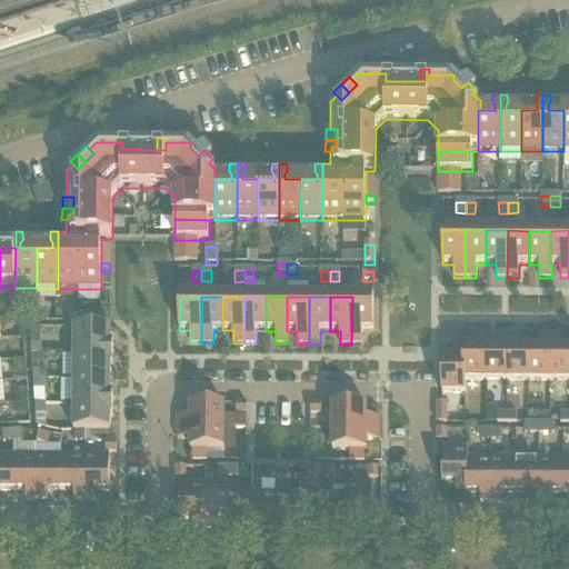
[(373,331),(373,298),(352,297),(351,345),(362,345),(362,331),(373,331)]
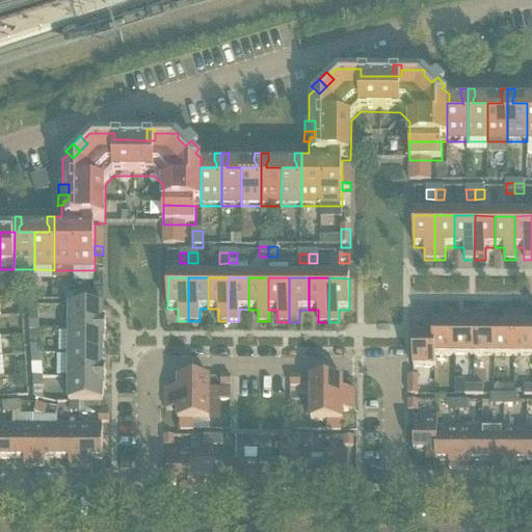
[(103,323),(103,309),(70,309),(70,333),(106,333),(106,323),(103,323)]
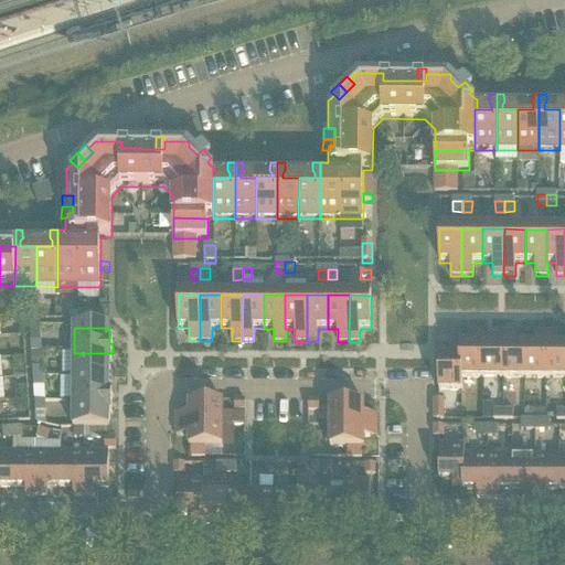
[(462,347),(462,380),(469,380),(483,380),(483,347),(484,347),(484,333),(471,333),(471,347),(469,347),(462,347)]
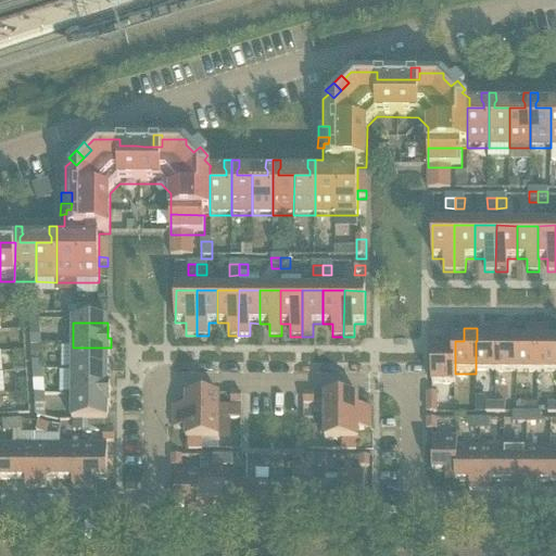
[(476,341),(476,374),(480,374),(496,374),(496,328),(484,328),(484,341),(480,341),(477,341),(476,341)]
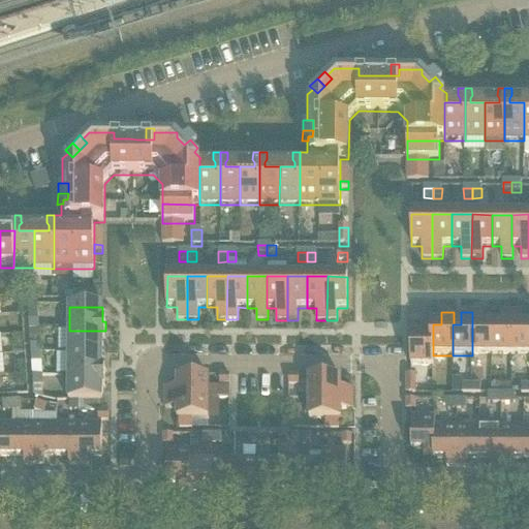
[(472,312),(472,355),(474,355),(491,355),(491,324),(483,324),(483,312),(474,312),(472,312)]
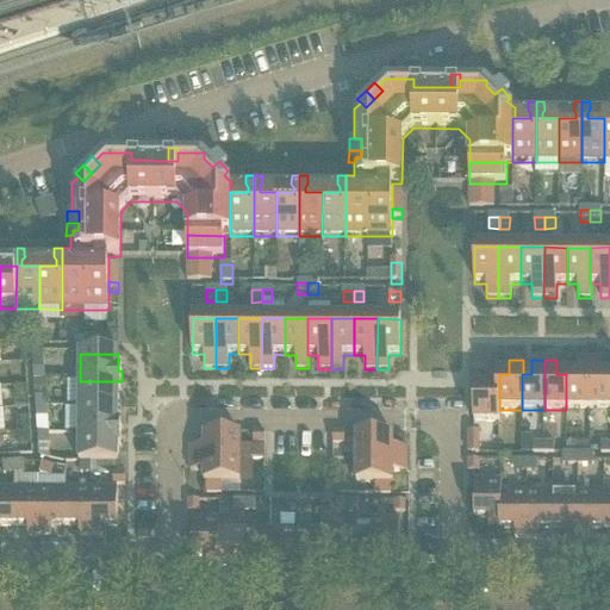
[(566,374),(566,410),(567,410),(589,410),(589,360),(578,360),(578,374),(568,374),(566,374)]
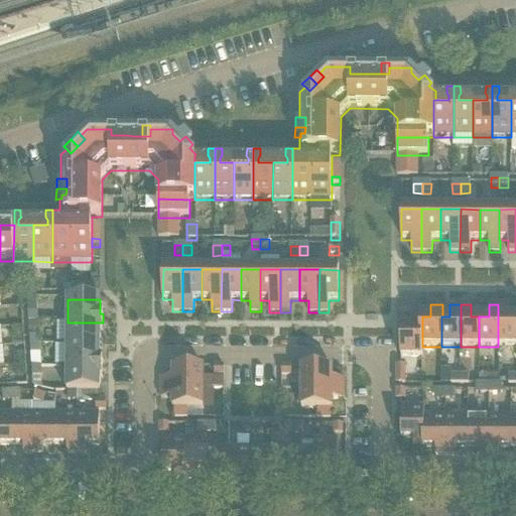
[(498,304),(498,347),(515,347),(515,316),(509,316),(509,304),(498,304)]
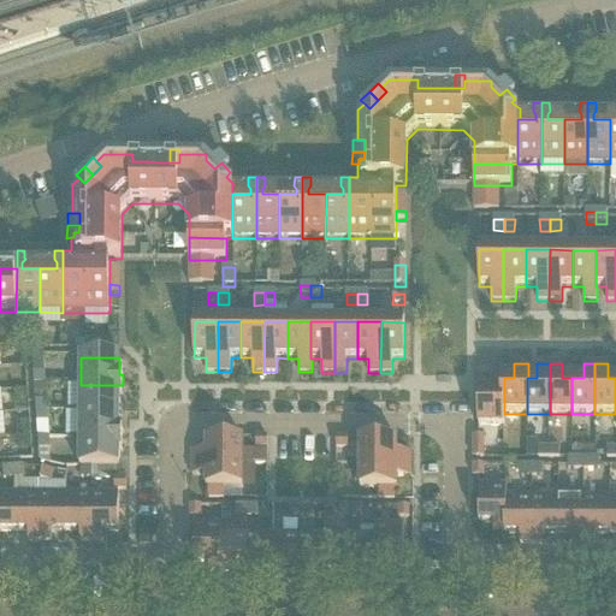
[(34,375),(34,385),(46,385),(46,375),(34,375)]
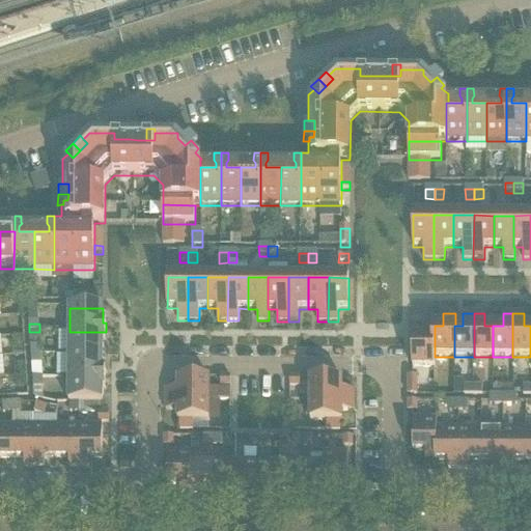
[(413,337),(413,369),(434,369),(435,369),(435,357),(435,326),(423,326),(423,337),(413,337)]
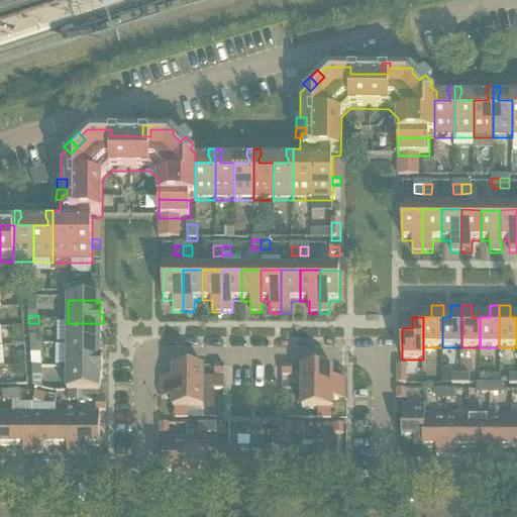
[(39,336),(38,323),(28,323),(29,336),(39,336)]
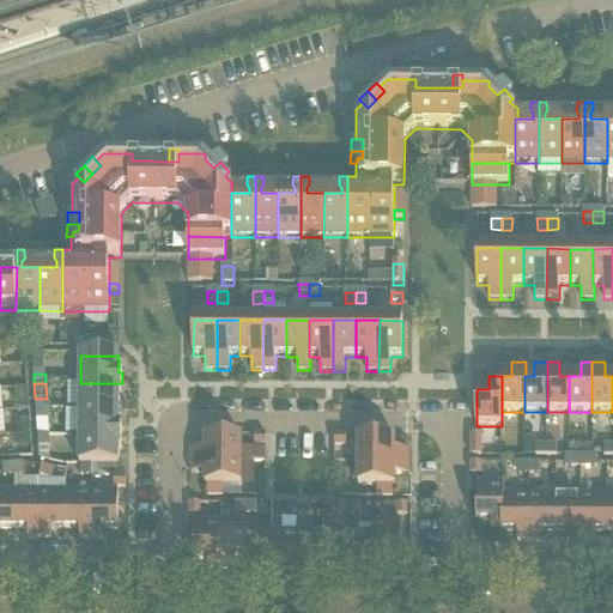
[(122,395),(122,383),(80,383),(80,411),(119,411),(119,395),(122,395)]
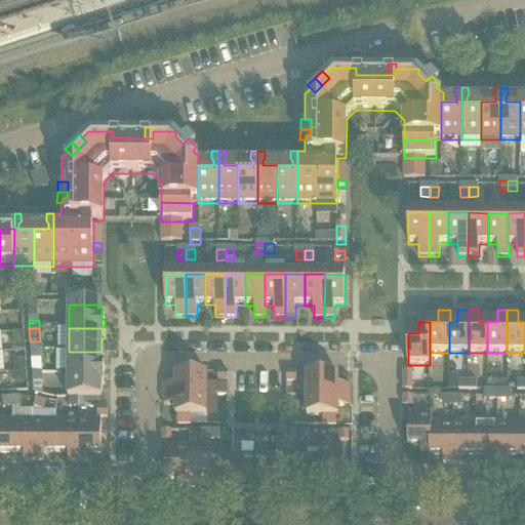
[(30,345),(31,353),(40,352),(39,344),(30,345)]
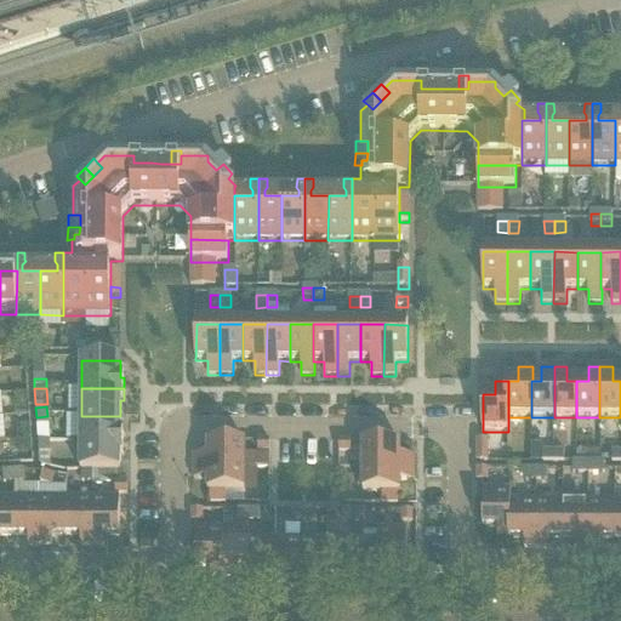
[(49,442),(47,416),(36,417),(38,443),(49,442)]
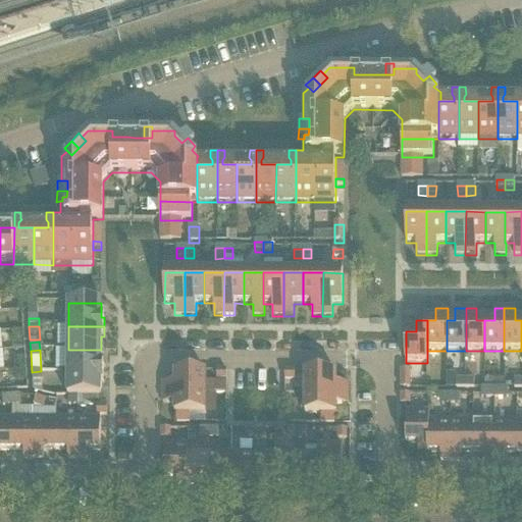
[(101,364),(101,350),(68,350),(68,373),(104,373),(104,364),(101,364)]
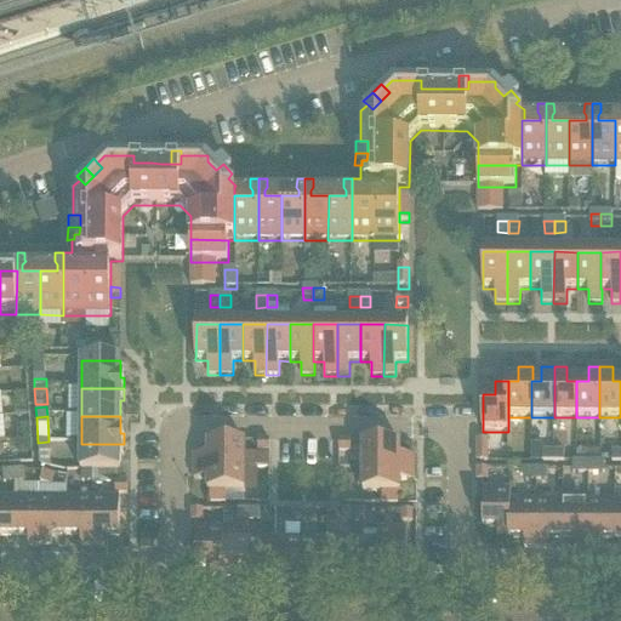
[(17,427),(17,442),(30,440),(29,427),(17,427)]
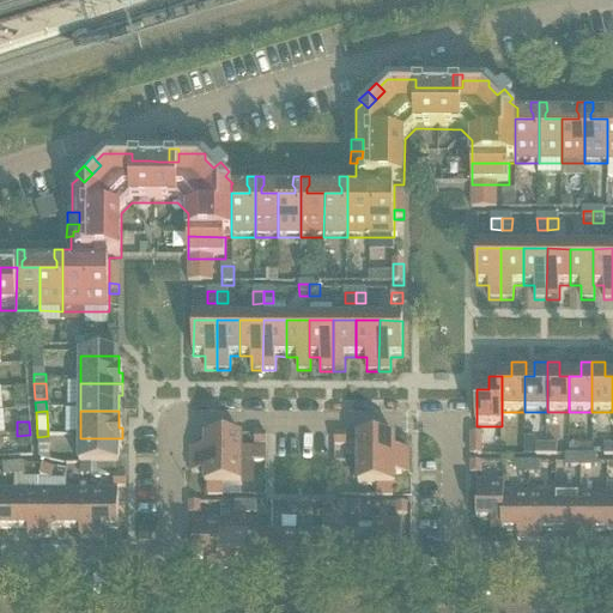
[(483,436),(475,436),(471,436),(471,457),(481,457),(483,436)]
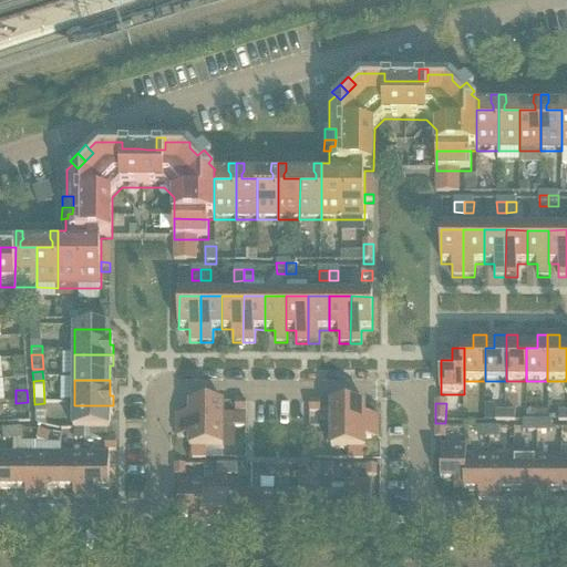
[(246,413),(246,404),(236,404),(236,413),(246,413)]
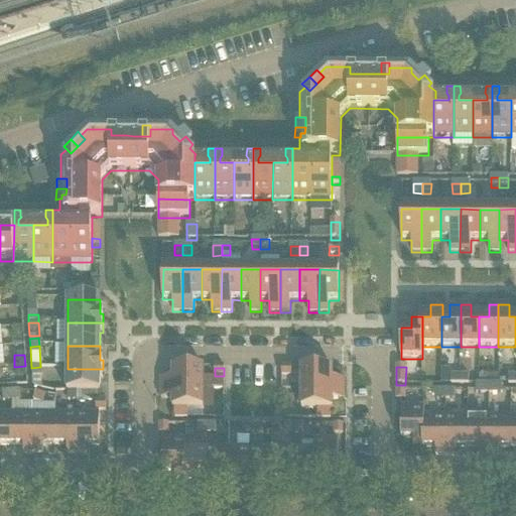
[(291,377),(291,368),(281,368),(281,377),(291,377)]
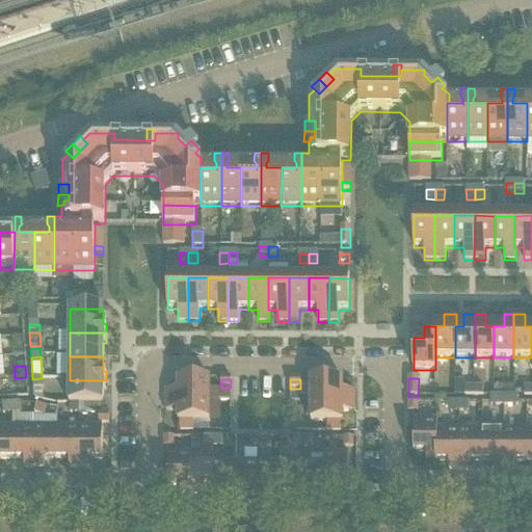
[(43,380),(33,381),(34,390),(43,389),(43,380)]
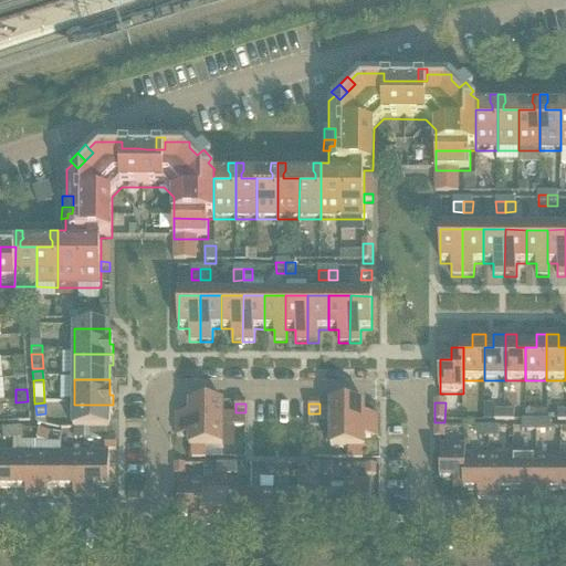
[(109,431),(109,415),(113,415),(113,405),(74,405),(73,430),(74,430),(85,430),(90,431),(109,431)]
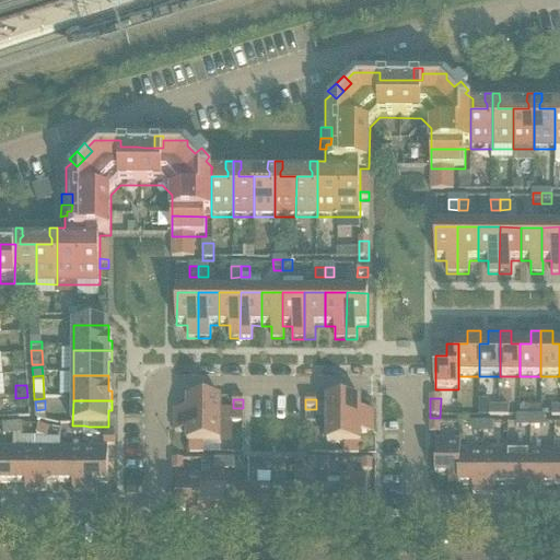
[(175,411),(175,423),(221,423),(221,401),(188,401),(188,411),(175,411)]
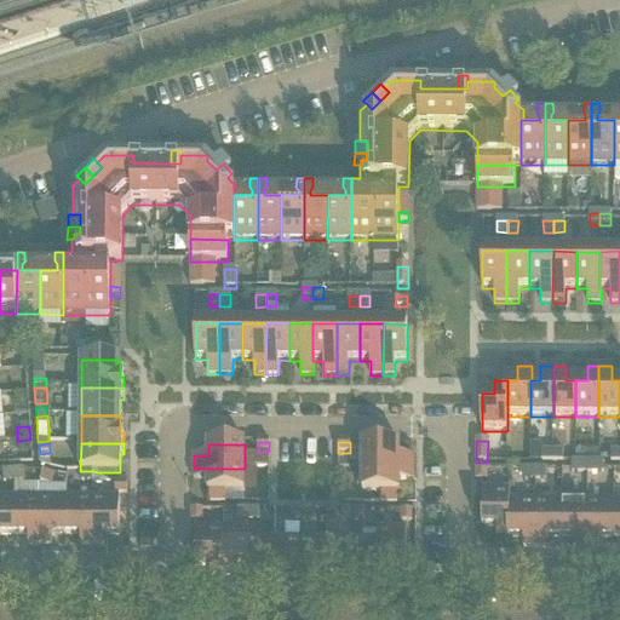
[(363,445),(362,469),(414,470),(414,457),(400,457),(400,445),(363,445)]
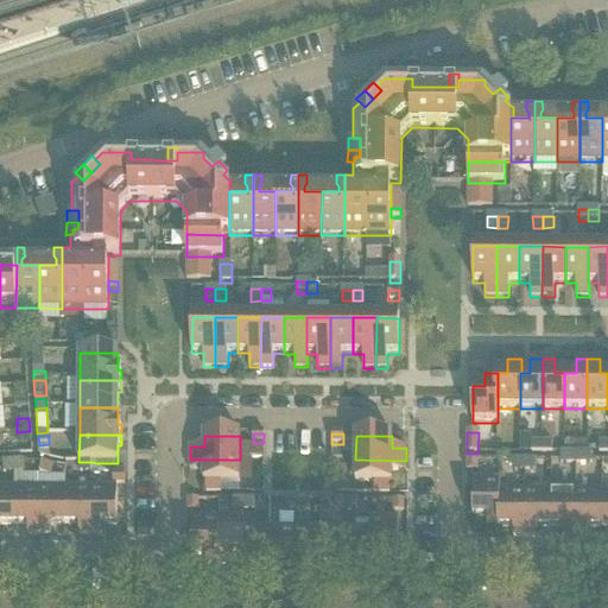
[(542,454),(542,443),(532,443),(531,454),(542,454)]
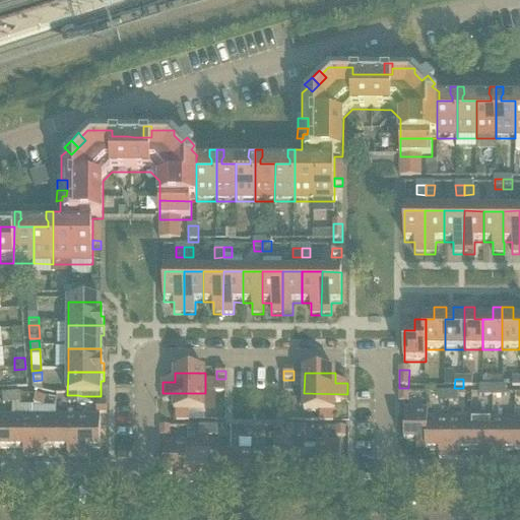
[(472,379),(463,379),(463,388),(472,388),(472,379)]
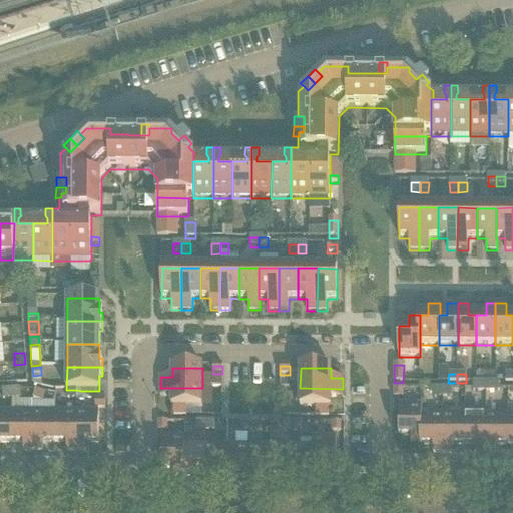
[(482,392),(482,383),(473,383),(473,392),(482,392)]
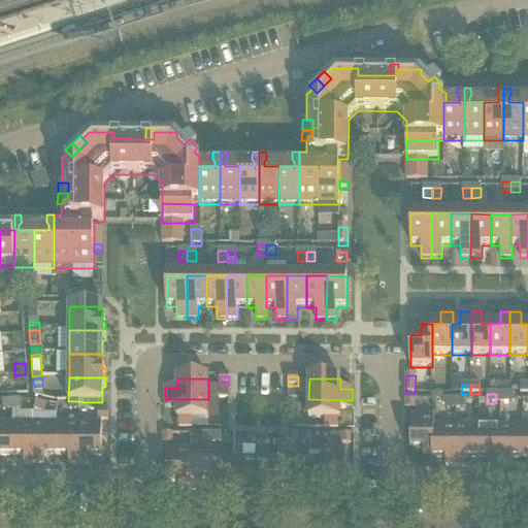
[(505,403),(505,394),(496,394),(496,403),(505,403)]
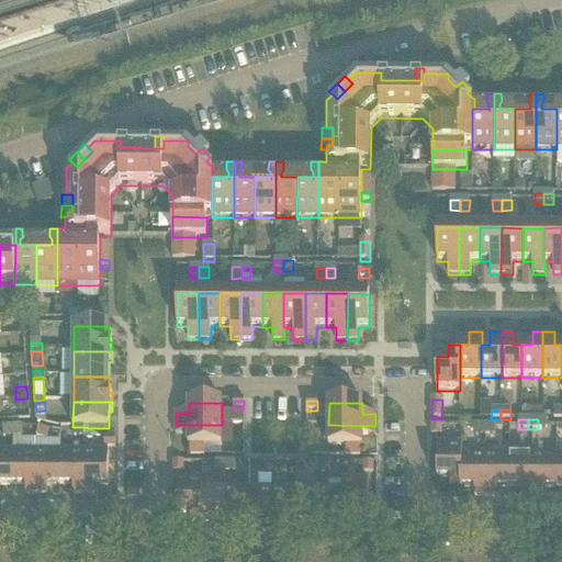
[(548,419),(538,419),(538,429),(548,429),(548,419)]
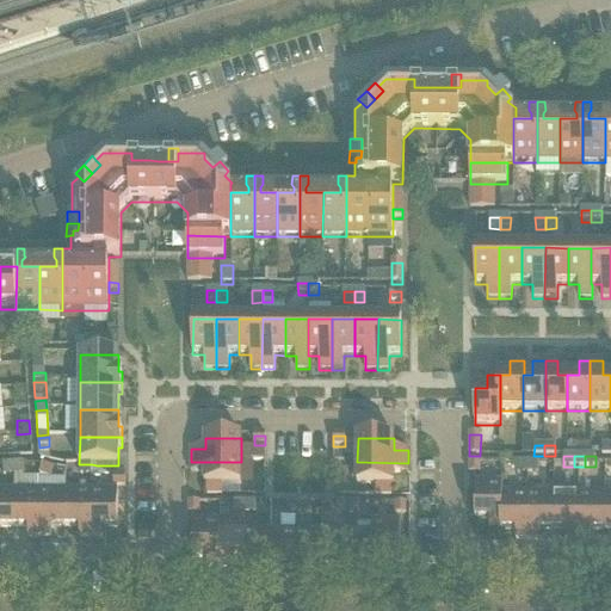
[(191,462),(191,474),(205,474),(204,486),(207,486),(207,497),(222,497),(222,486),(253,486),(253,462),(241,462),(191,462)]
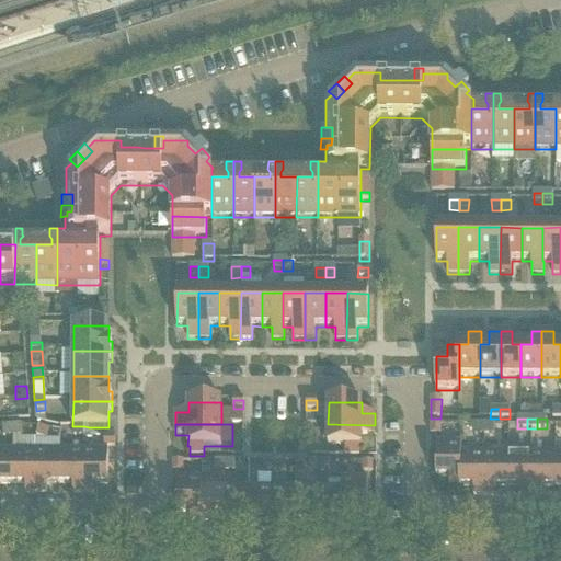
[(375,436),(375,425),(328,424),(328,446),(345,446),(345,456),(359,456),(359,446),(362,446),(362,436),(375,436)]
